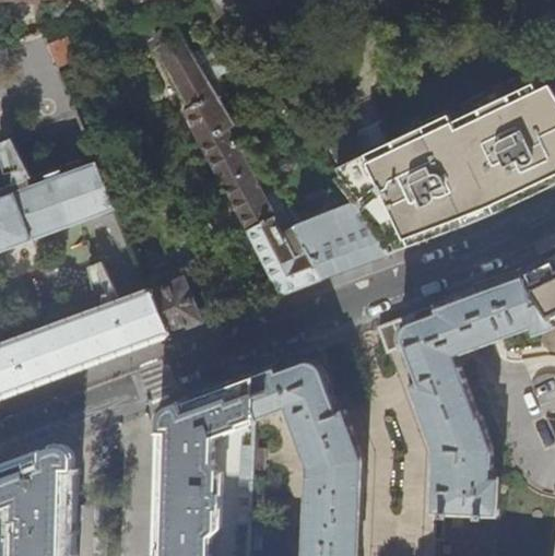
[(202,0),(195,8),(205,21),(208,24),(237,0),(202,0)]
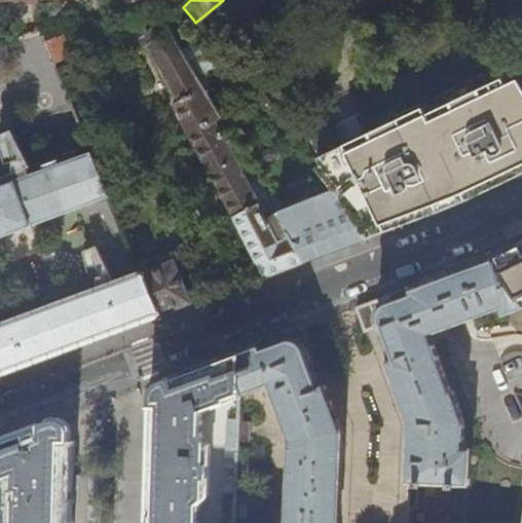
[(187,137),(217,121),(193,80),(226,62),(217,49),(185,67),(160,26),(146,37),(139,24),(132,25),(176,105),(171,107),(187,137)]
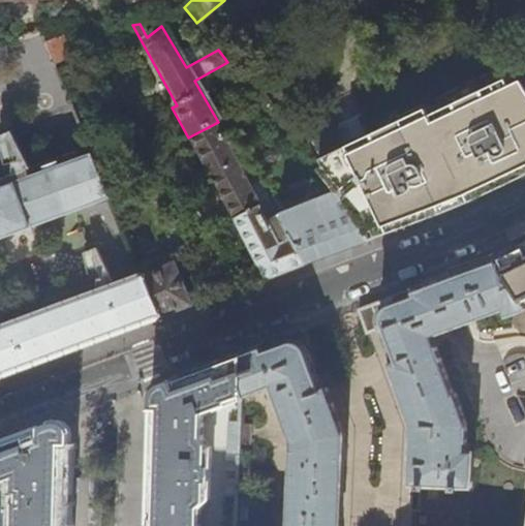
[(524,54),(503,62),(518,86),(524,96),(524,54)]
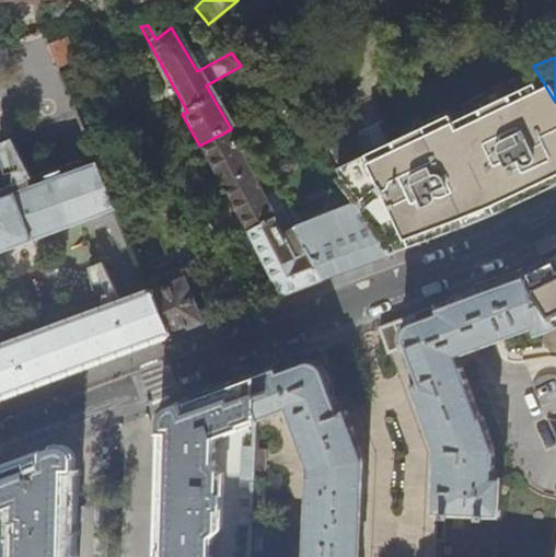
[(420,245),(482,222),(514,207),(555,186),(555,102),(548,91),(509,109),(506,102),(478,115),(482,123),(455,135),(452,127),(425,139),(420,132),(391,146),(395,154),(334,183),(352,206),(372,231),(386,257),(402,252),(420,245)]
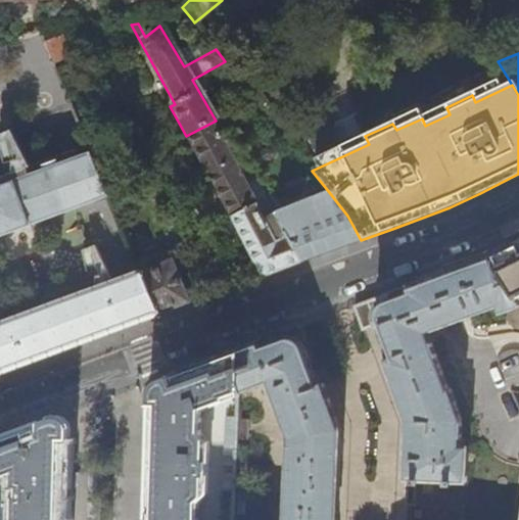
[(219,125),(216,121),(186,136),(200,162),(224,150),(213,129),(219,125)]
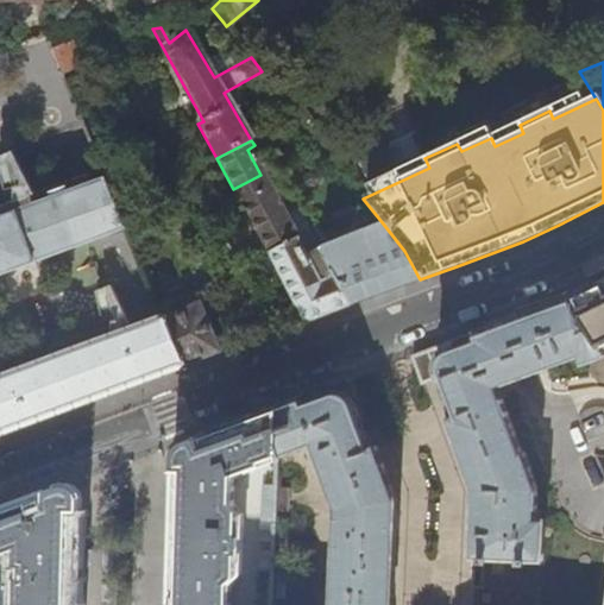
[(12,153),(0,159),(0,176),(7,206),(35,195),(12,153)]
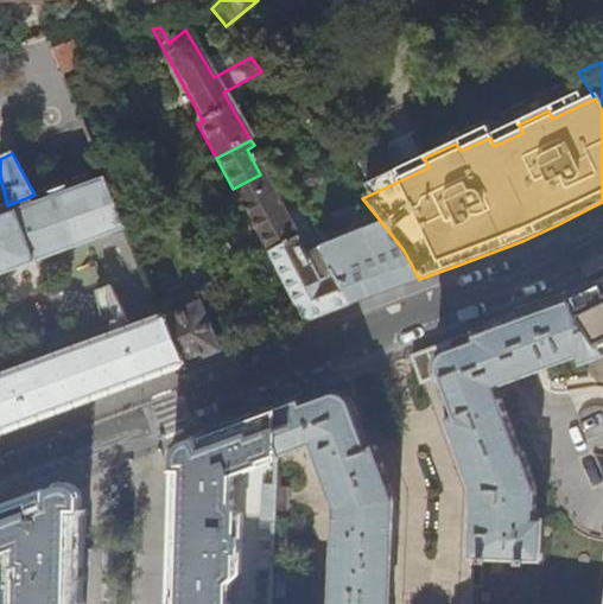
[(260,175),(233,189),(303,323),(312,319),(347,306),(318,249),(316,249),(294,213),(284,218),(260,175)]
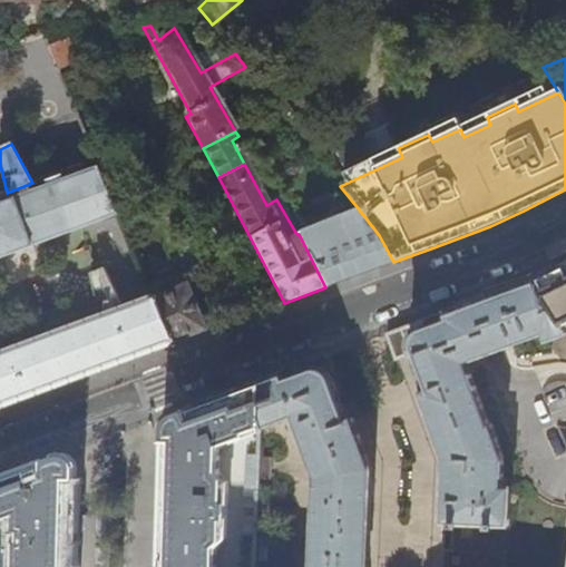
[(96,169),(83,174),(79,166),(32,183),(7,193),(0,195),(0,258),(115,215),(96,169)]
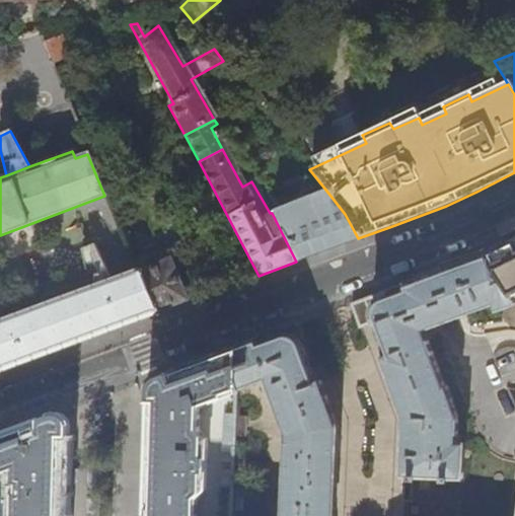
[(326,191),(271,211),(272,213),(296,262),(308,258),(328,249),(343,244),(358,238),(345,214),(326,191)]
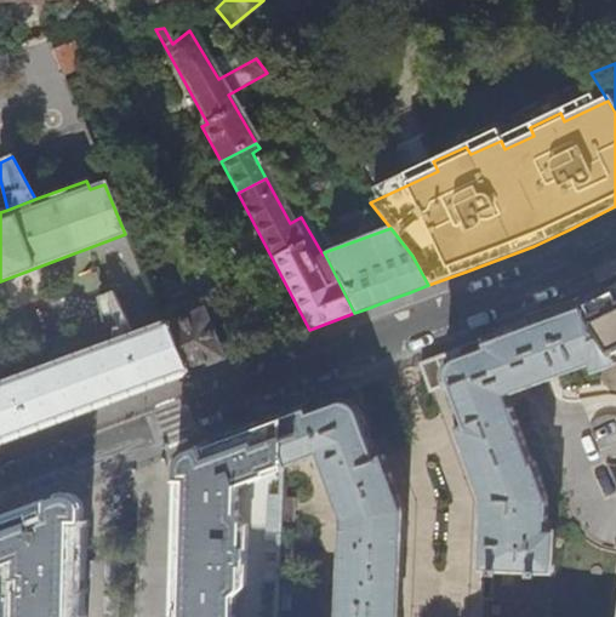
[(579,307),(611,359),(615,356),(615,289),(614,290),(579,307)]
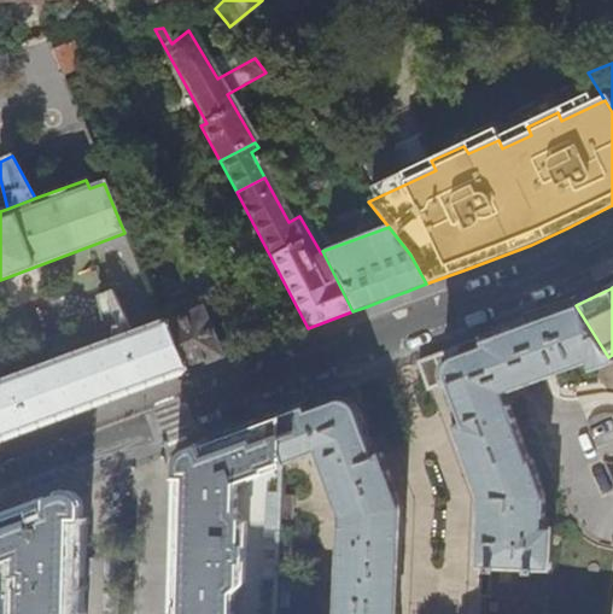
[(111,292),(94,298),(104,344),(132,333),(111,292)]
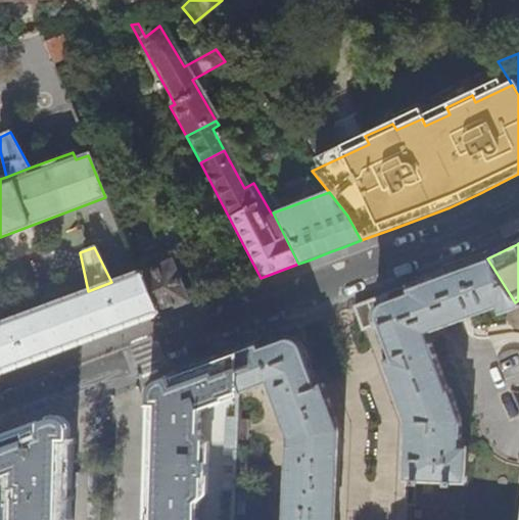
[(518,309),(515,302),(487,258),(485,260),(431,279),(360,305),(351,309),(359,331),(375,326),(387,360),(382,362),(404,423),(402,482),(411,482),(410,485),(416,486),(417,482),(443,483),(443,486),(449,487),(449,483),(462,483),(465,448),(456,446),(458,418),(450,389),(446,390),(428,335),(498,310),(500,316),(518,309)]
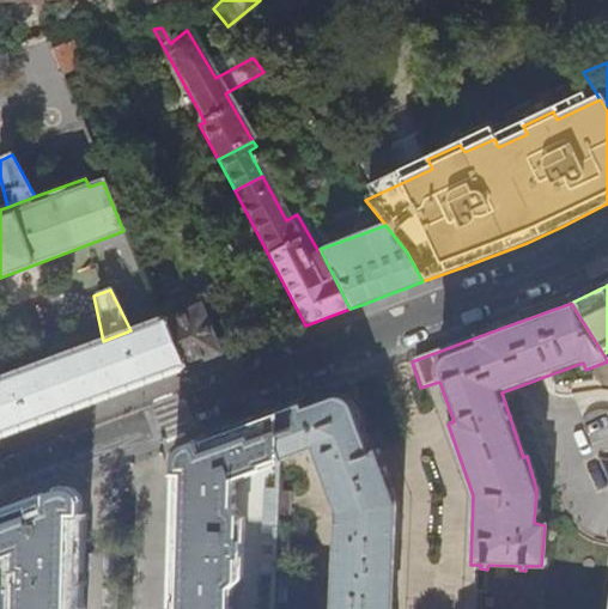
[(199,306),(163,322),(183,370),(219,357),(199,306)]
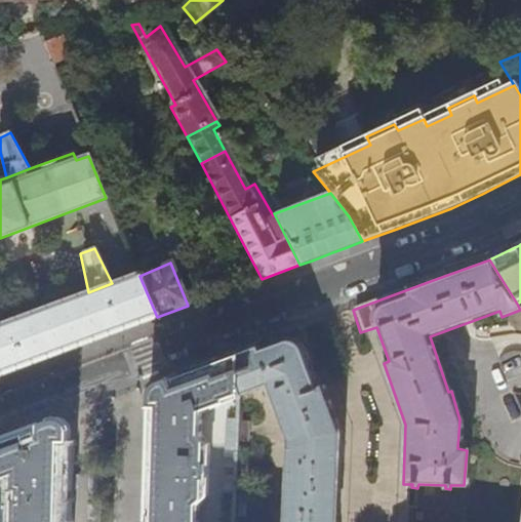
[(0,375),(157,317),(139,276),(138,273),(112,283),(88,292),(0,325),(0,375)]
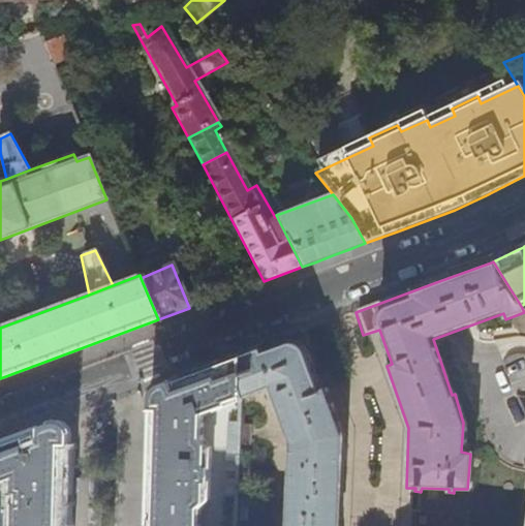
[(279,340),(239,356),(238,381),(237,400),(271,389),(289,444),(289,455),(288,455),(284,525),(337,525),(341,436),(323,390),(318,392),(298,334),(279,340)]
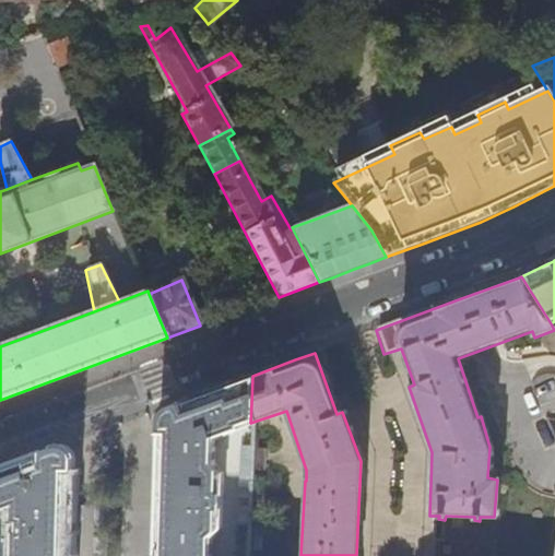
[(61,449),(58,449),(54,449),(47,451),(20,461),(0,468),(0,555),(208,555),(209,540),(219,530),(221,475),(211,466),(212,439),(250,426),(250,423),(251,403),(252,376),(215,389),(166,407),(162,411),(160,414),(156,421),(155,435),(158,435),(155,533),(154,555),(65,555),(66,528),(68,472),(70,472),(70,461),(69,457),(67,453),(63,450),(61,449)]
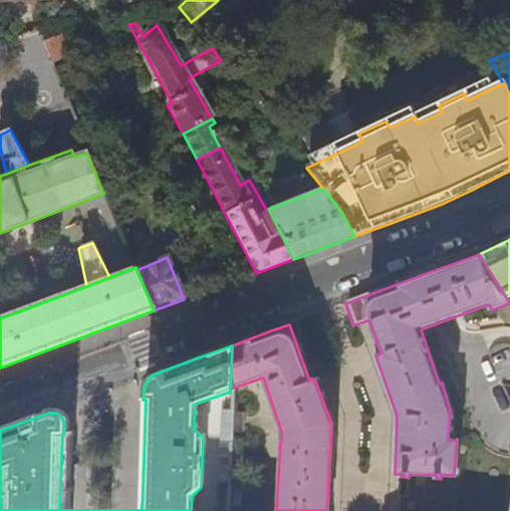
[(223,443),(221,472),(227,472),(229,413),(221,413),(219,442),(223,443)]
